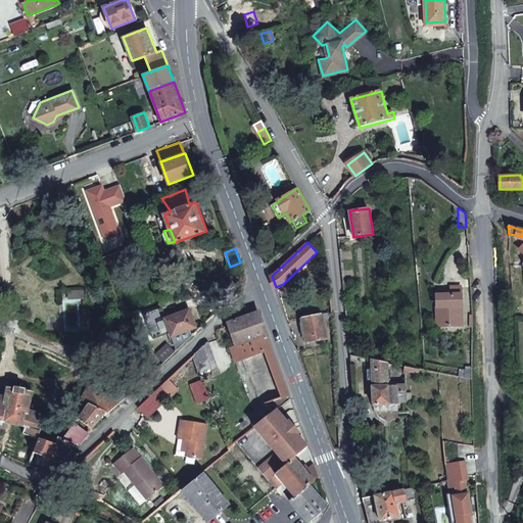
[(87,325),(87,287),(68,286),(67,325),(87,325)]
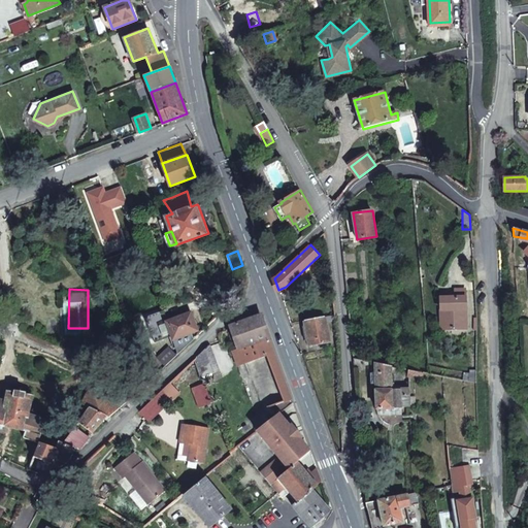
[(439,317),(443,317),(443,328),(465,328),(464,289),(455,290),(456,297),(439,298),(439,317)]
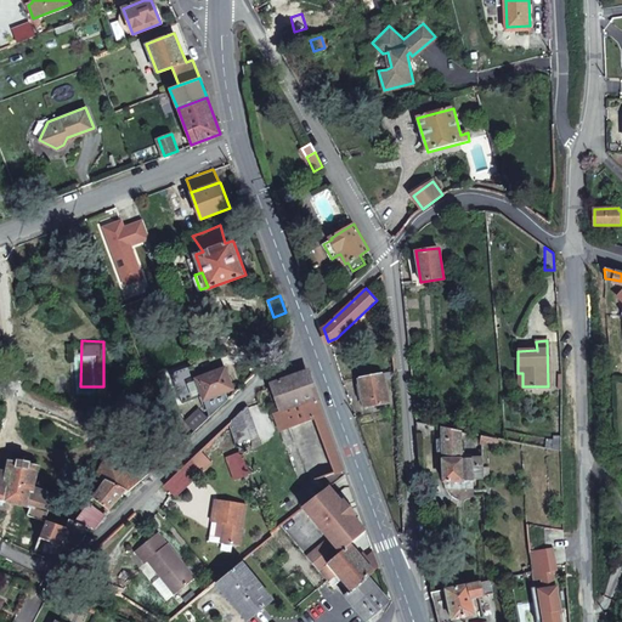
[(224,391),(233,388),(226,367),(197,377),(193,367),(192,365),(170,373),(182,402),(203,394),(205,399),(224,391)]
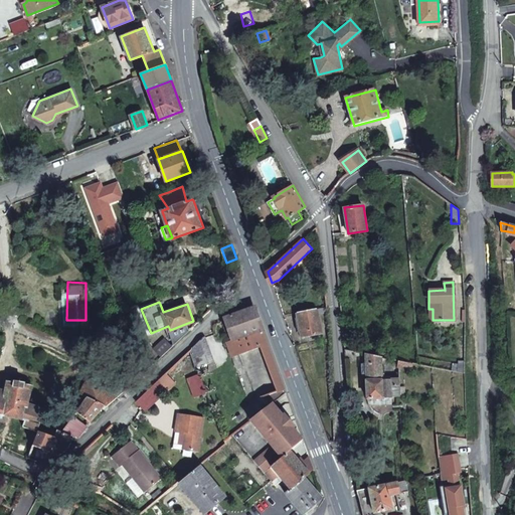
[(225,318),(234,339),(227,341),(230,349),(237,347),(239,352),(267,342),(253,307),(225,318)]
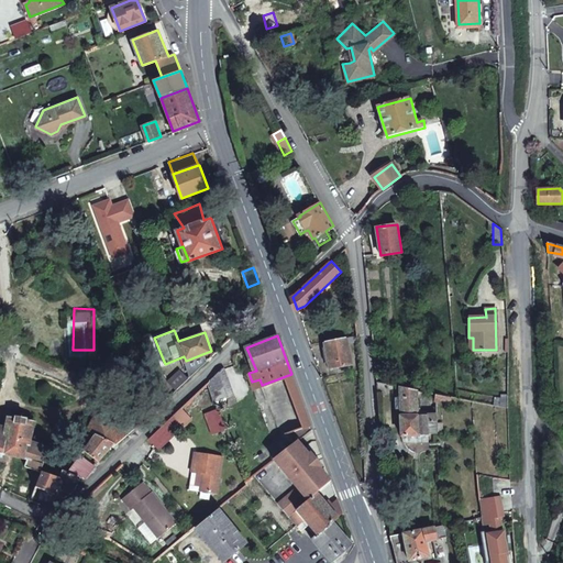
[(330,367),(352,364),(346,338),(326,341),(327,350),(324,351),(326,360),(329,359),(330,367)]
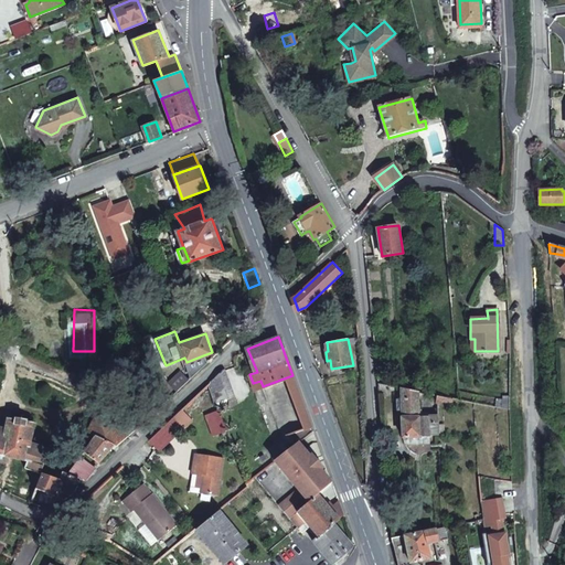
[(206,364),(203,355),(187,362),(189,368),(192,377),(206,364)]
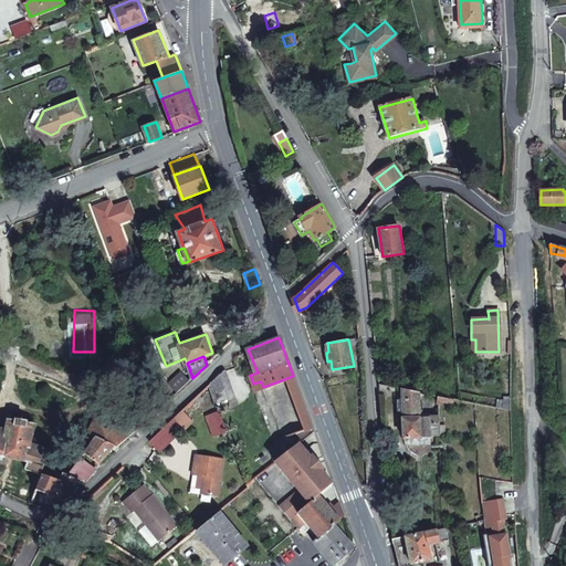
[(179,391),(192,378),(189,368),(173,384),(179,391)]
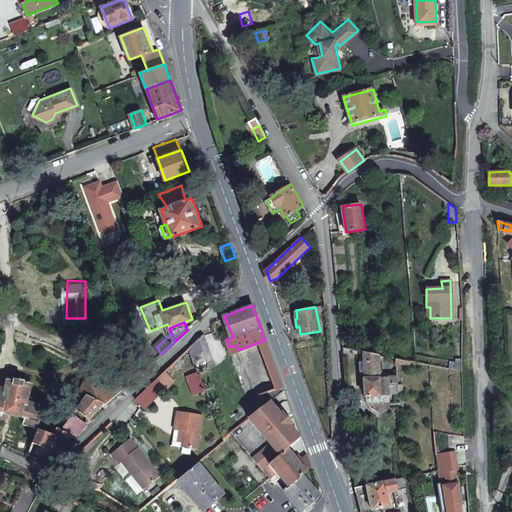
[(203,333),(189,348),(195,362),(197,370),(205,367),(205,369),(215,365),(203,333)]
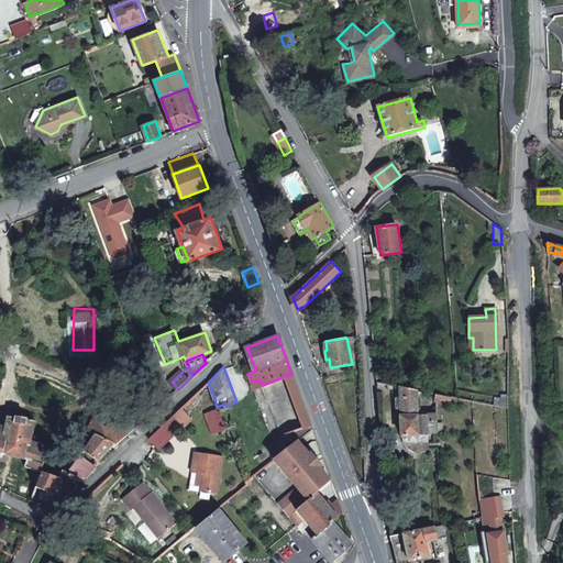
[(284,376),(304,428),(311,424),(291,374),(284,376)]
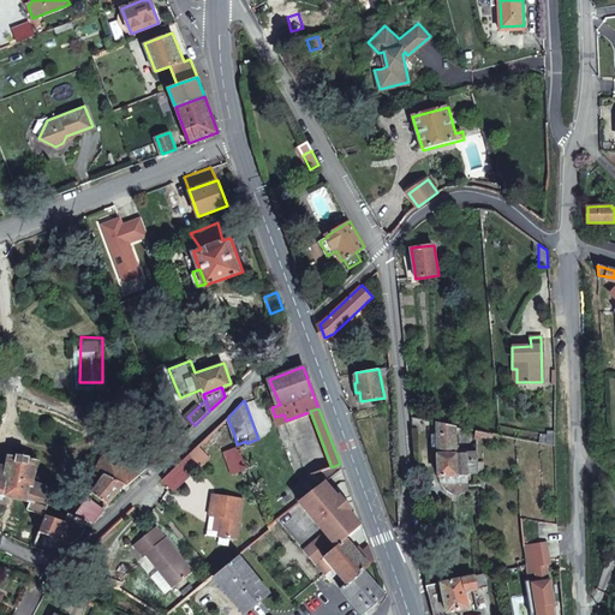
[(413,431),(430,435),(430,422),(411,417),(413,431)]
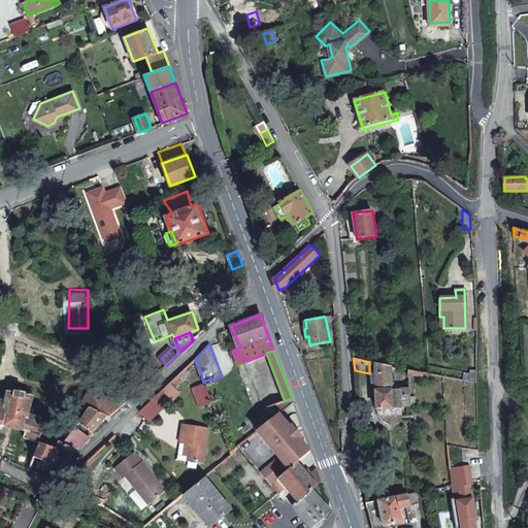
[(173,399),(191,383),(201,373),(195,359),(163,389),(173,399)]
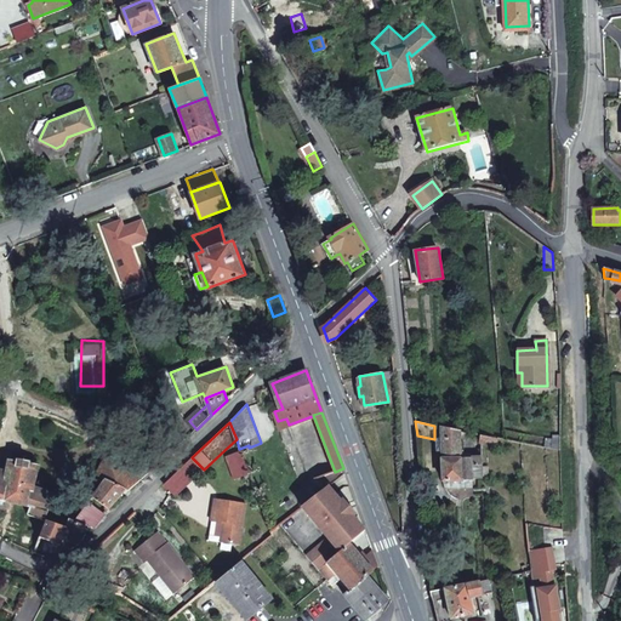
[(471,459),(461,459),(461,454),(461,450),(460,436),(461,431),(440,427),(440,439),(442,451),(442,482),(472,480),(472,479),(483,479),(482,462),(472,462),(471,459)]
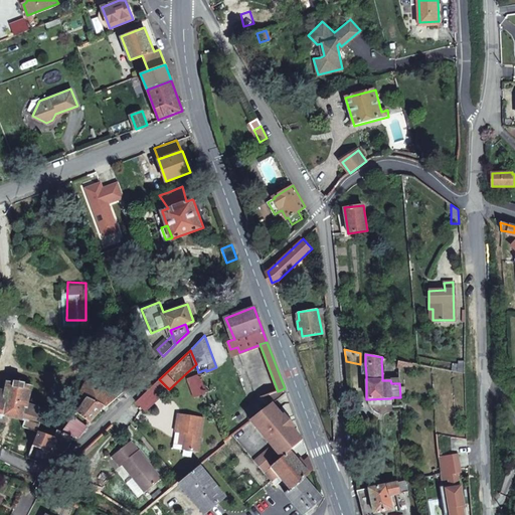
[(198,372),(196,364),(186,373),(193,396),(206,392),(198,372)]
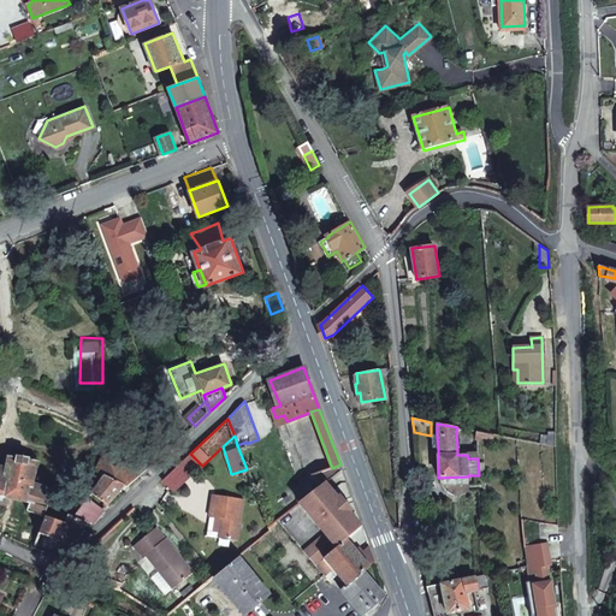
[(12,450),(11,458),(35,463),(36,456),(12,450)]
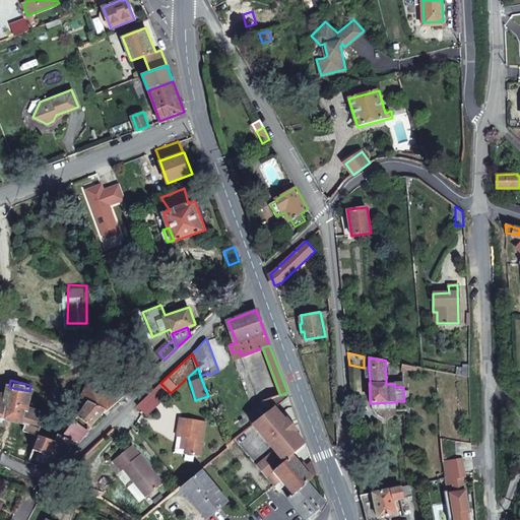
[(83,397),(88,400),(109,410),(122,398),(91,383),(83,397)]
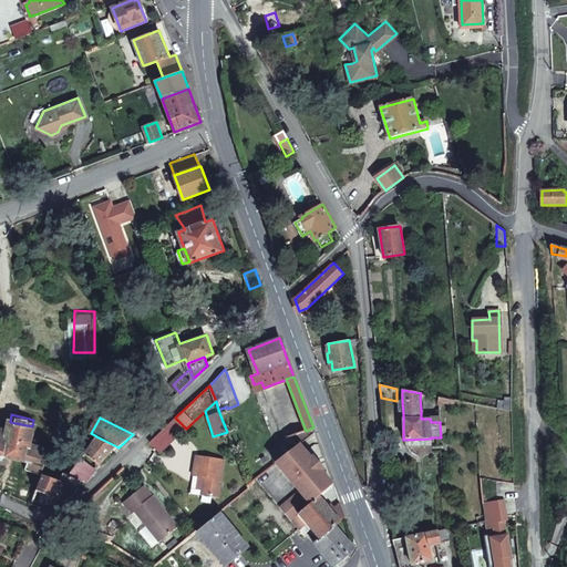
[(150,442),(160,453),(186,429),(175,418),(150,442)]
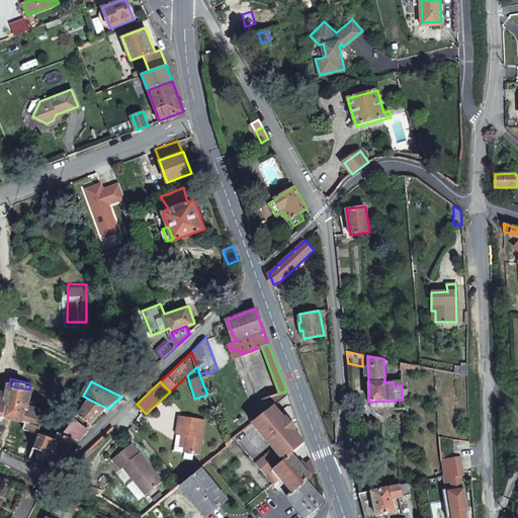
[(0,417),(4,418),(24,422),(22,427),(39,434),(55,440),(58,432),(61,426),(44,420),(46,415),(24,408),(29,390),(9,385),(6,397),(0,395),(0,417)]
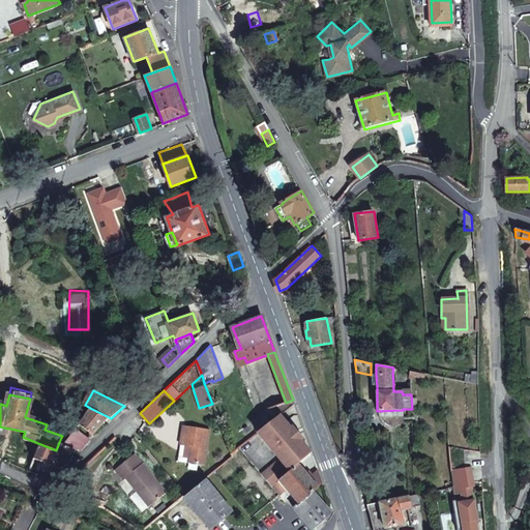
[(90,408),(80,422),(93,434),(111,418),(90,408)]
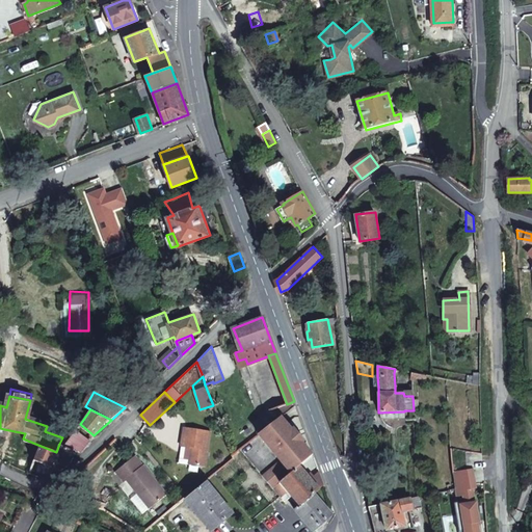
[(298,463),(300,466),(314,454),(281,418),(258,436),(270,450),(272,447),(277,453),(275,455),(281,461),(263,478),(270,486),(298,463)]
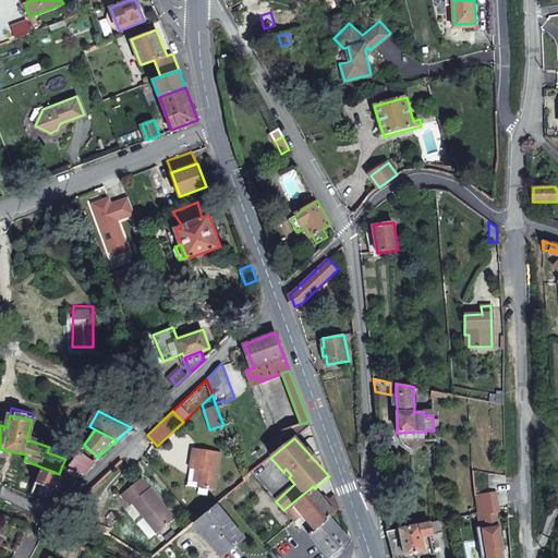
[(215,488),(220,451),(192,448),(187,485),(215,488)]
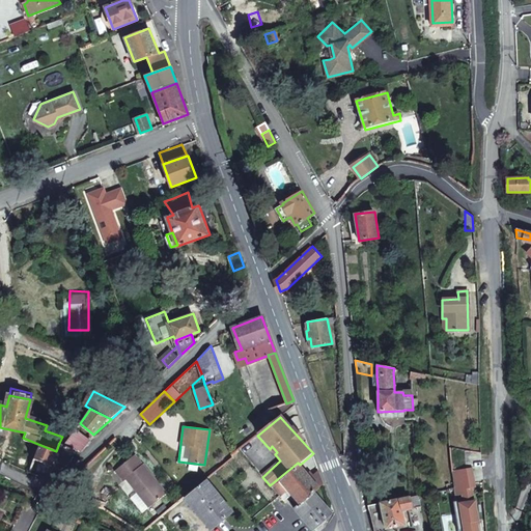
[(89,438),(77,427),(64,445),(73,449),(77,451),(89,438)]
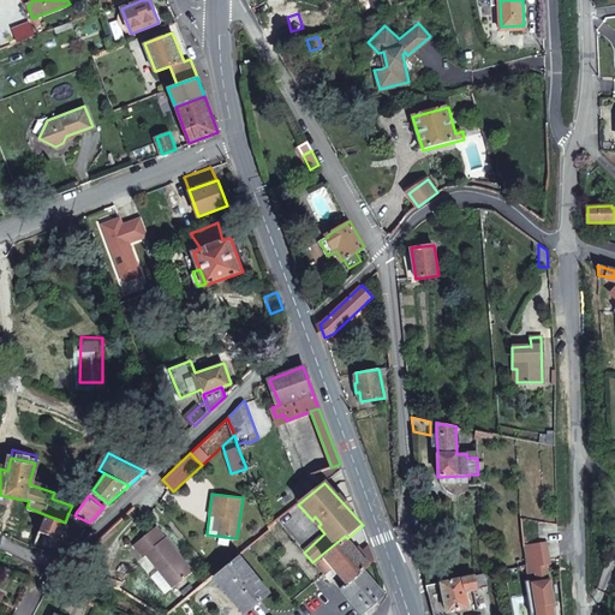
[(64,529),(71,532),(78,535),(84,520),(75,515),(69,513),(65,523),(47,515),(41,532),(59,539),(64,529)]
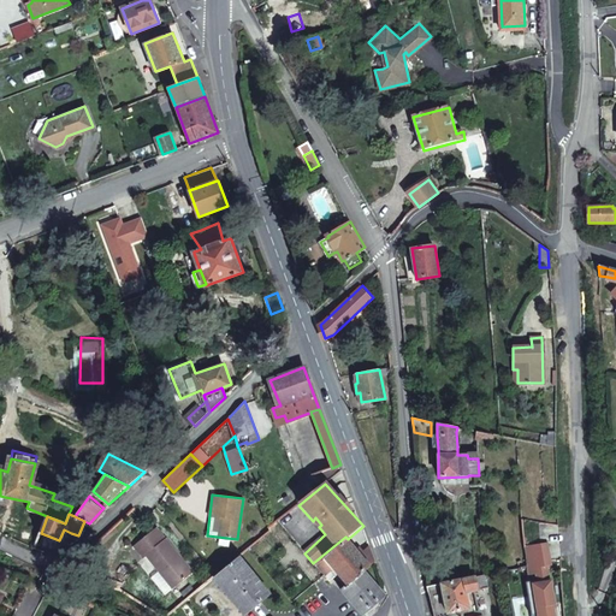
[(560,539),(560,526),(550,525),(551,539),(560,539)]
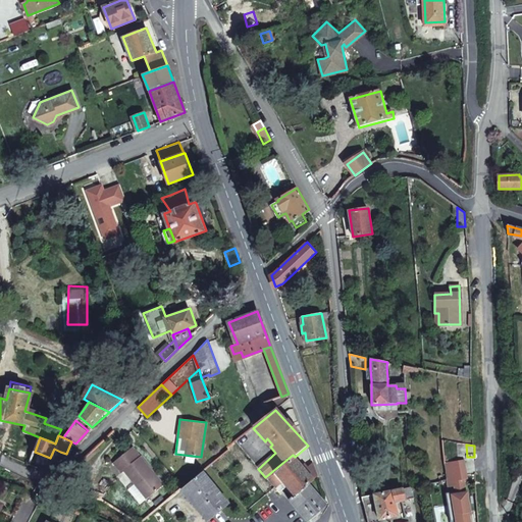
[(164,484),(133,448),(114,464),(122,473),(125,471),(149,498),(164,484)]
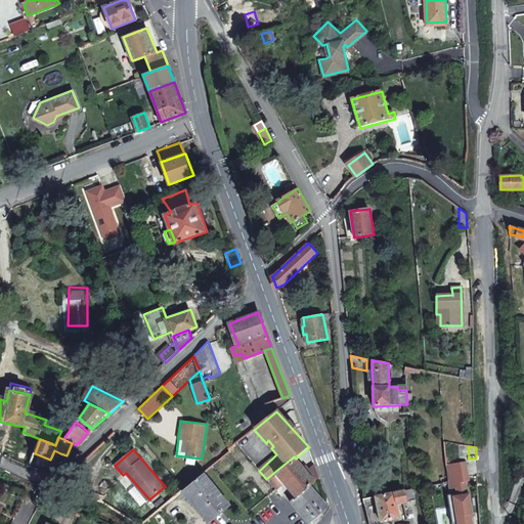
[(50,460),(57,462),(60,453),(54,450),(50,460)]
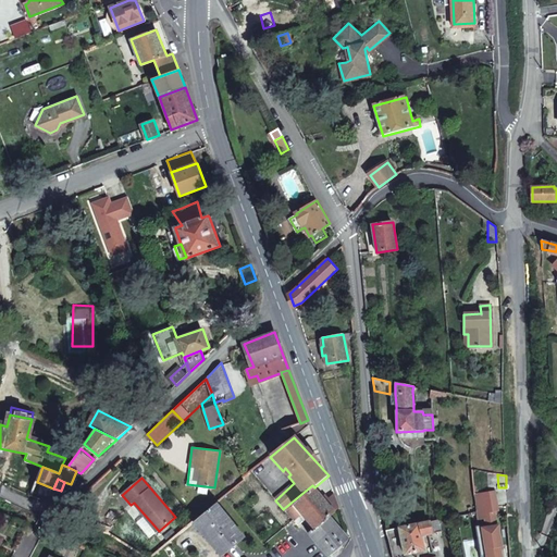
[(293,505),(314,487),(312,485),(283,509),(286,511),(293,505)]
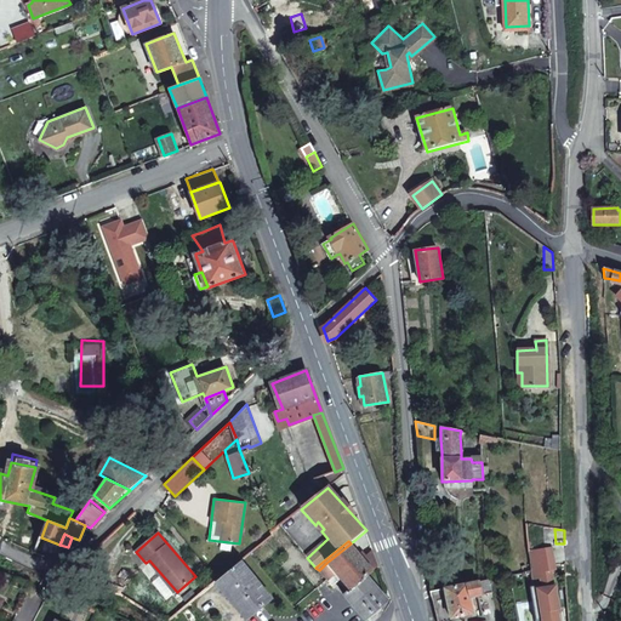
[(326,563),(336,575),(351,591),(368,576),(380,567),(374,552),(365,560),(351,543),(326,563)]
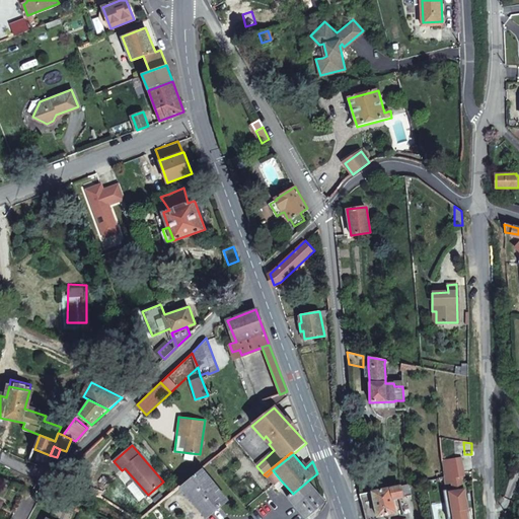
[(443,461),(443,471),(444,475),(449,475),(451,487),(445,487),(441,488),(445,509),(446,518),(467,518),(460,473),(464,472),(461,458),(443,461)]
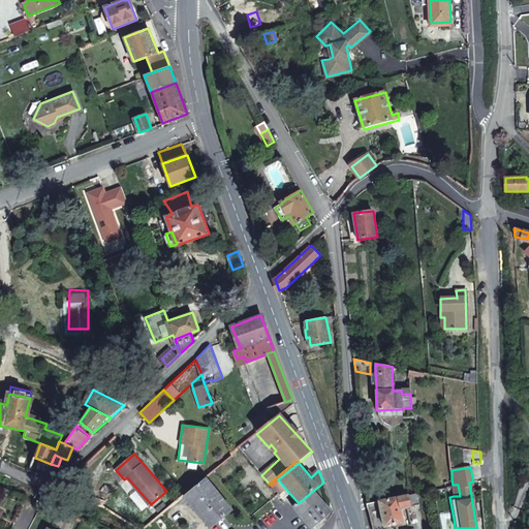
[(185,495),(183,497),(211,528),(231,511),(205,478),(185,495)]
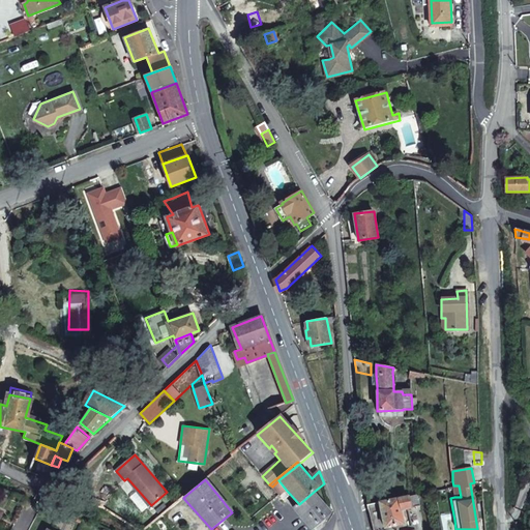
[(272,487),(281,496),(287,491),(278,480),(272,487)]
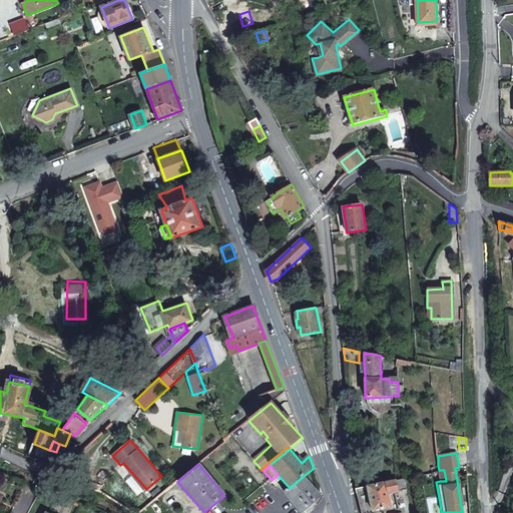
[(290,488),(285,492),(302,511),(320,495),(304,476),(290,488)]
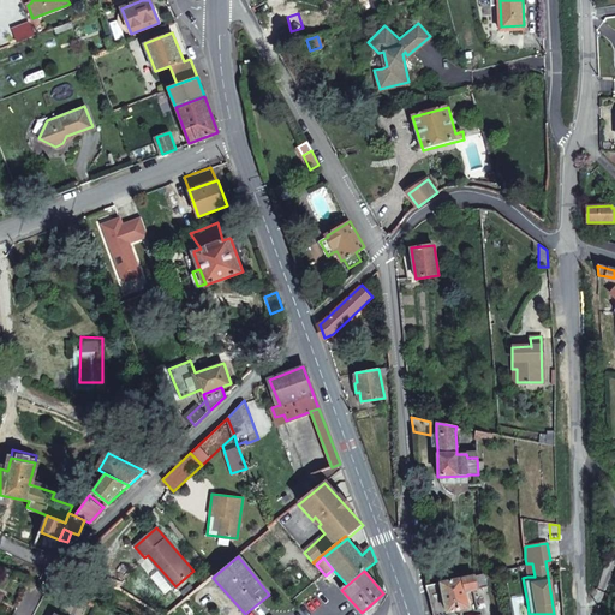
[(465,590),(472,587),(487,584),(484,573),(441,583),(447,610),(470,605),(465,590)]
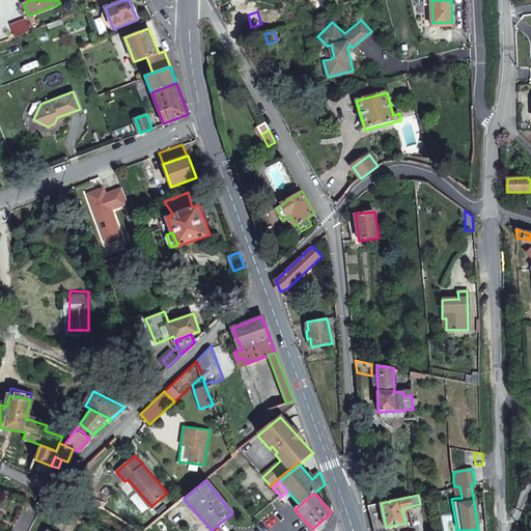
[(373,530),(386,530),(387,530),(386,527),(381,503),(368,505),(373,530)]
